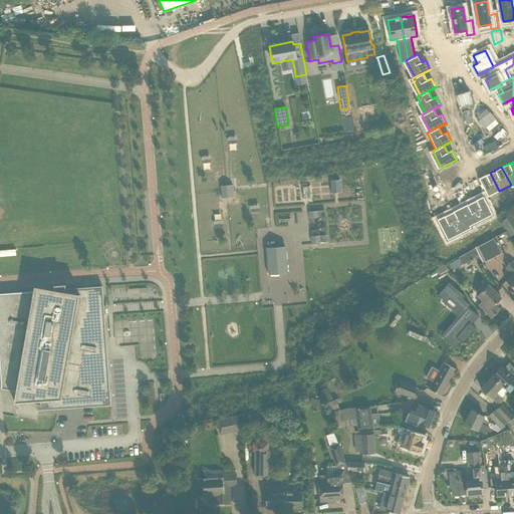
[(486,175),(479,179),(488,197),(499,191),(490,173),(486,175)]
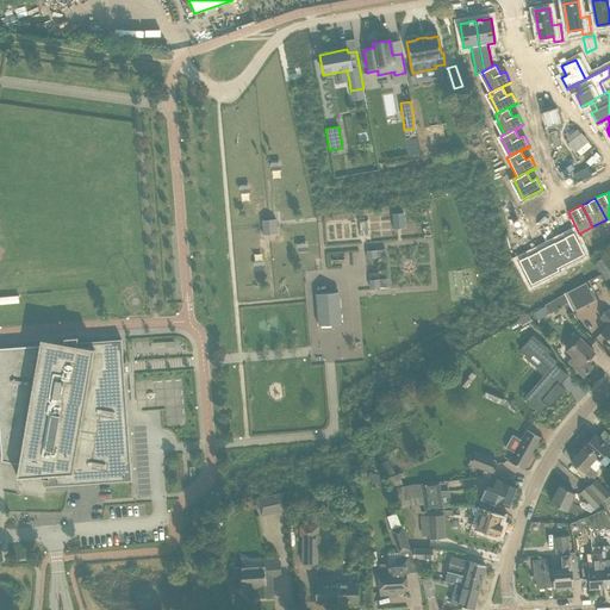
[(403,212),(391,212),(392,226),(404,226),(403,212)]
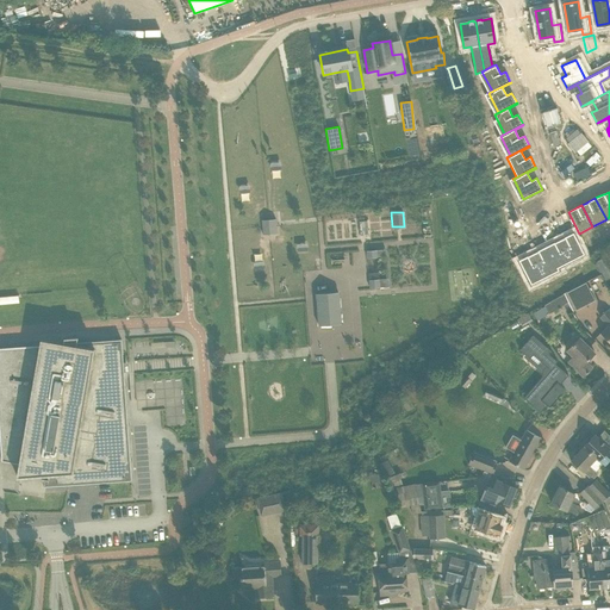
[(275,219),(261,221),(262,235),(277,234),(275,219)]
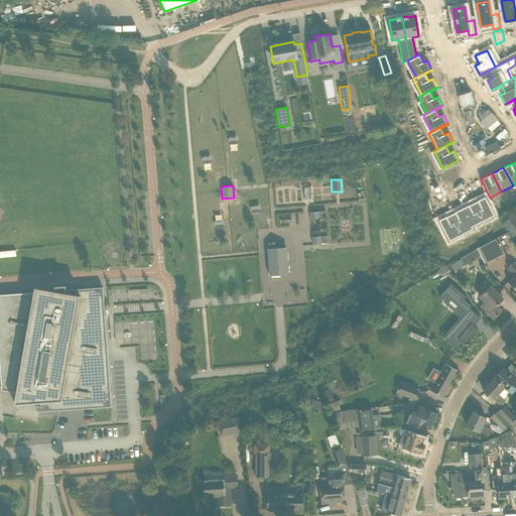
[(478,202),(474,204),(483,222),(494,216),(485,197),(478,201),(478,202)]
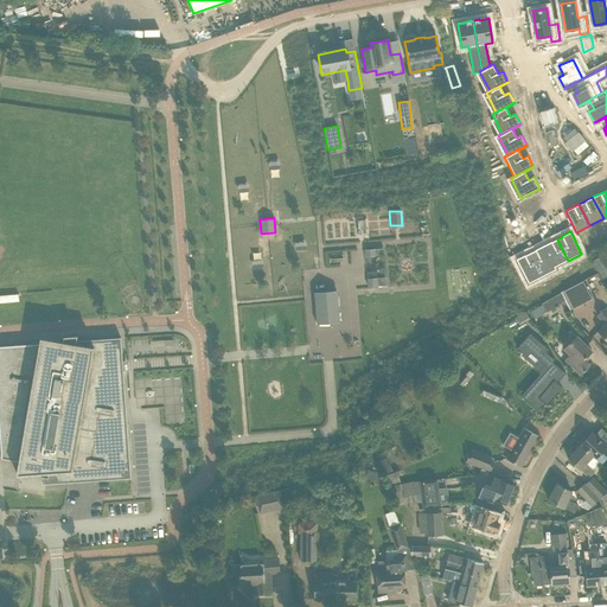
[(551,242),(543,246),(554,267),(568,261),(557,240),(551,242)]
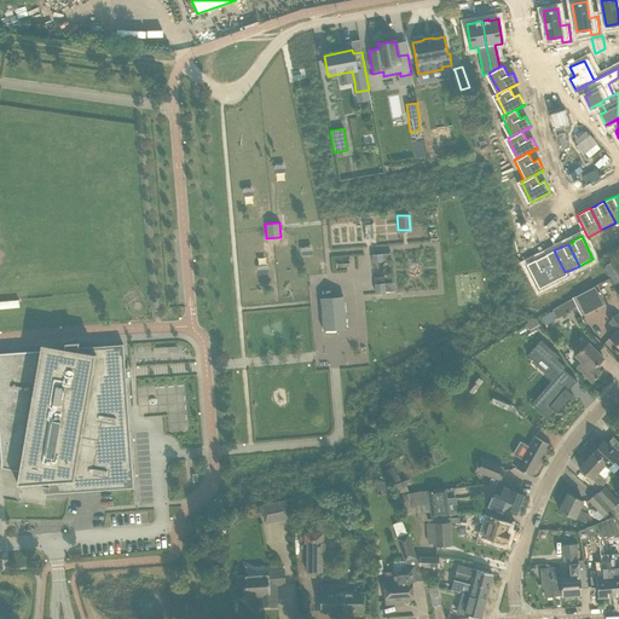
[(545,255),(541,258),(551,279),(565,272),(554,250),(545,255)]
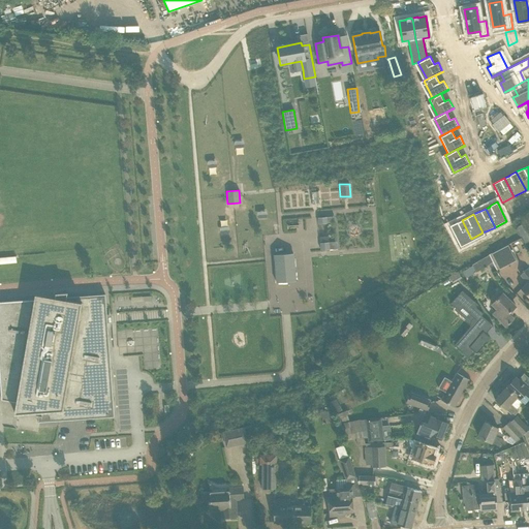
[(458,222),(449,226),(459,245),(471,239),(462,220),(458,222)]
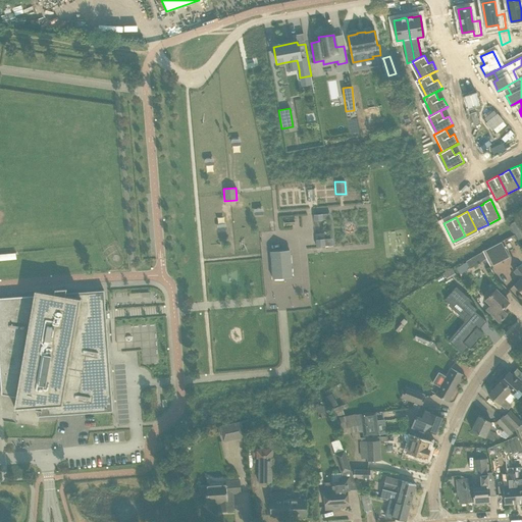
[(518,241),(521,238),(521,222),(520,218),(509,224),(518,241)]
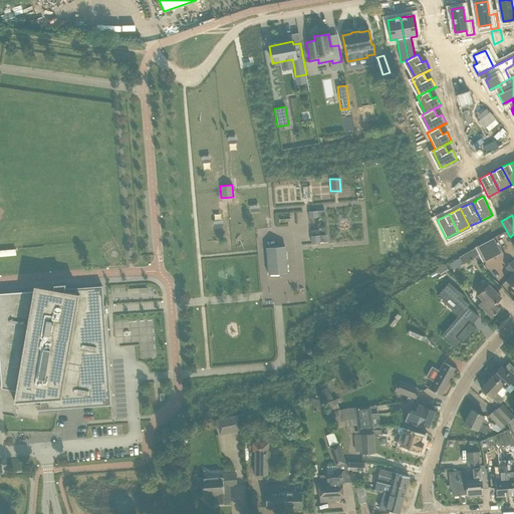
[(317,230),(310,230),(311,242),(327,241),(327,234),(317,234),(317,230)]
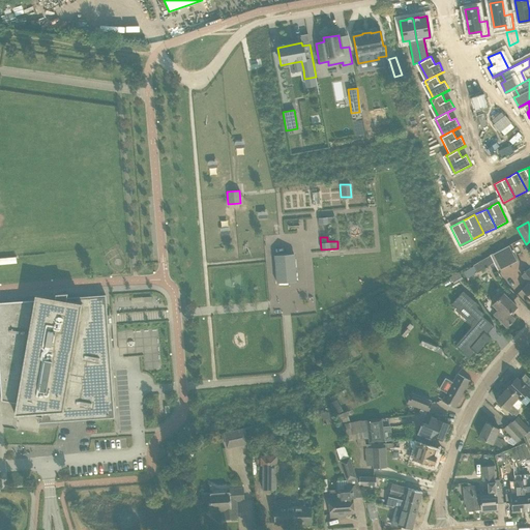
[(509,245),(493,255),(500,269),(517,261),(509,245)]
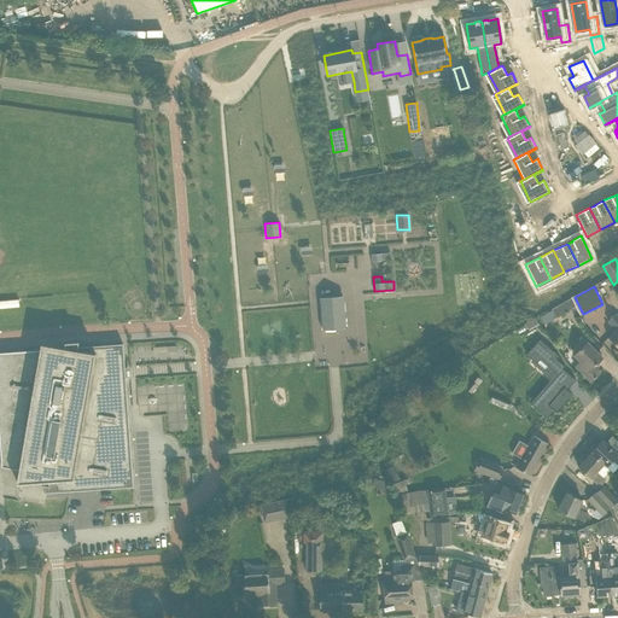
[(343,296),(320,298),(322,331),(347,328),(343,296)]
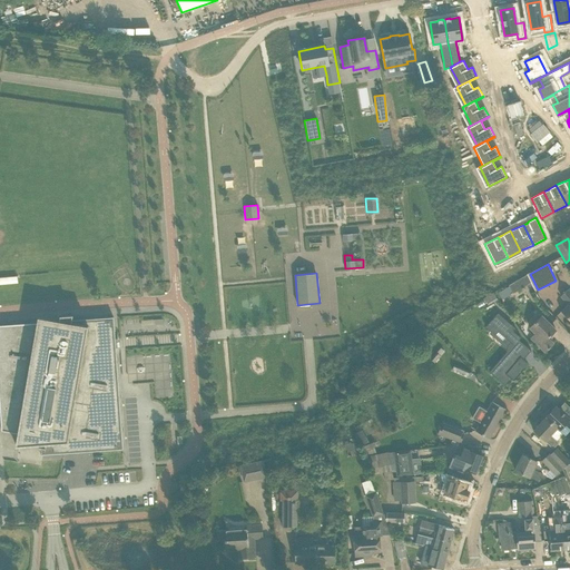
[(530,292),(533,290),(530,282),(527,274),(498,292),(502,300),(527,285),(530,292)]
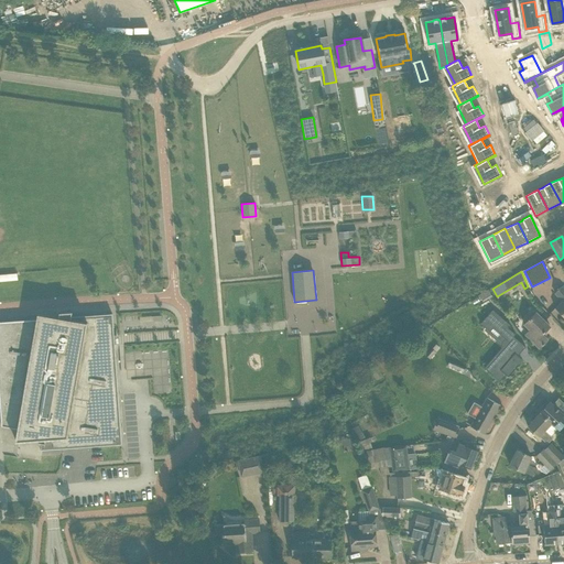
[(563,289),(562,286),(554,293),(562,301),(555,308),(563,317),(563,289)]
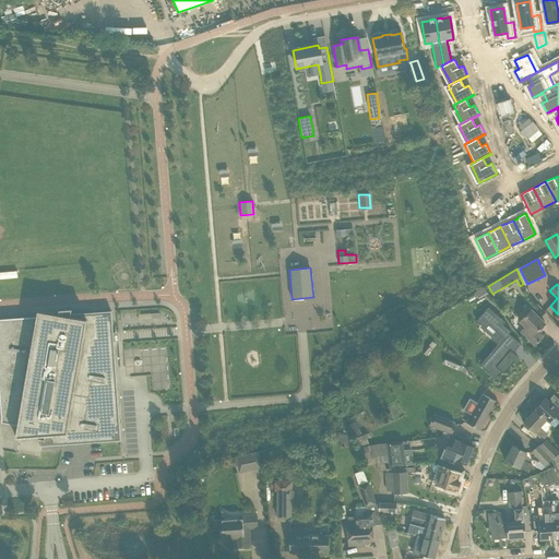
[(491,353),(490,352),(479,365),(495,378),(501,371),(503,373),(518,357),(512,353),(521,344),(509,333),(511,331),(503,325),(506,322),(488,307),(476,321),(485,329),(488,324),(496,331),(495,332),(495,333),(500,337),(498,340),(498,345),(491,353)]
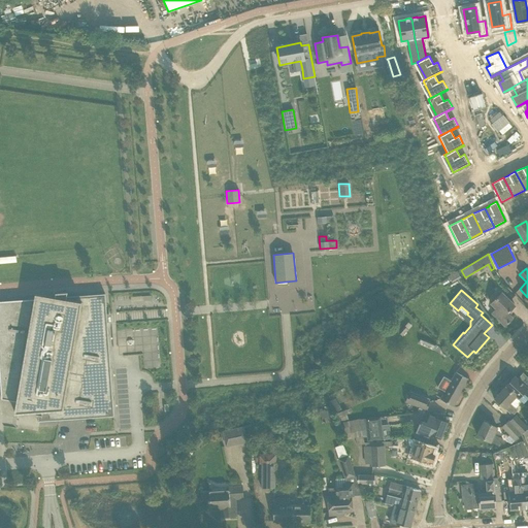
[(34,299),(0,301),(0,383),(1,399),(17,401),(14,413),(19,413),(34,411),(35,411),(34,414),(38,414),(40,415),(39,421),(60,420),(78,419),(94,417),(96,417),(111,416),(113,416),(107,327),(107,323),(106,322),(106,319),(106,315),(105,294),(66,297),(67,292),(67,291),(56,292),(55,297),(35,294),(34,299)]
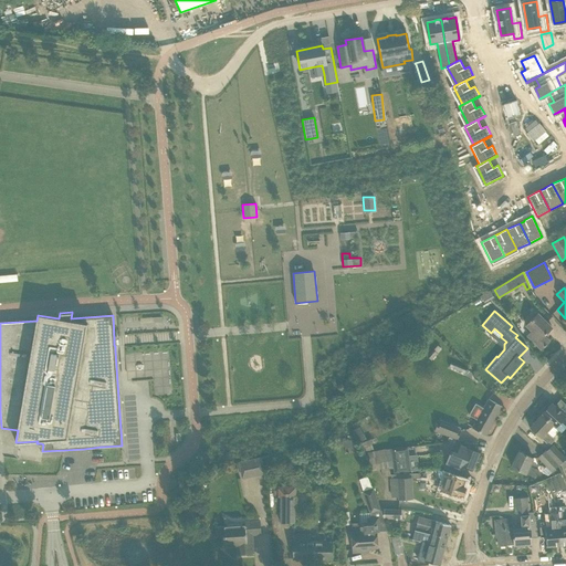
[(552,327),(544,320),(537,313),(525,326),(531,331),(526,336),(536,345),(541,349),(549,342),(543,336),(552,327)]
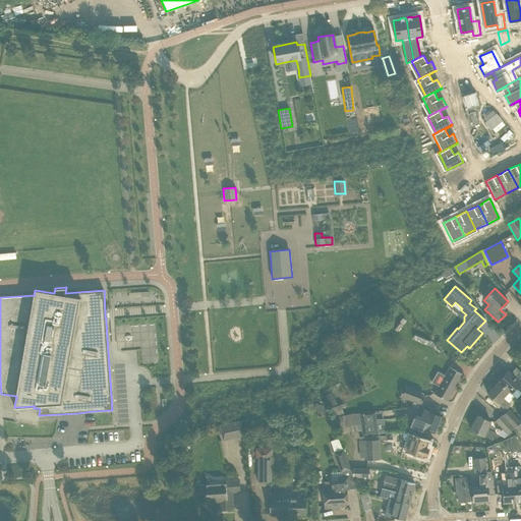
[(445,300),(444,301),(439,296),(436,300),(445,307),(449,303),(445,300)]
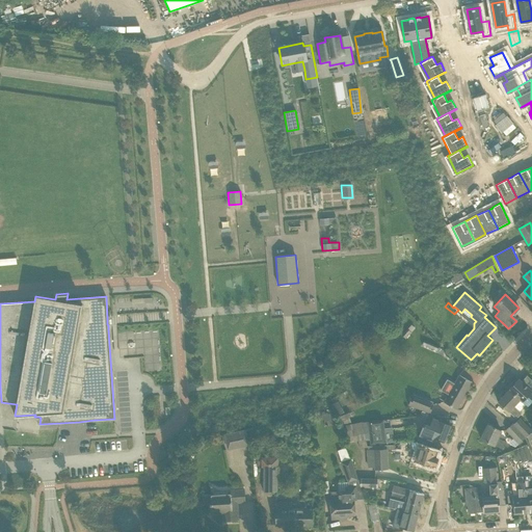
[(400,328),(396,327),(395,329),(399,331),(398,333),(406,337),(408,331),(400,328)]
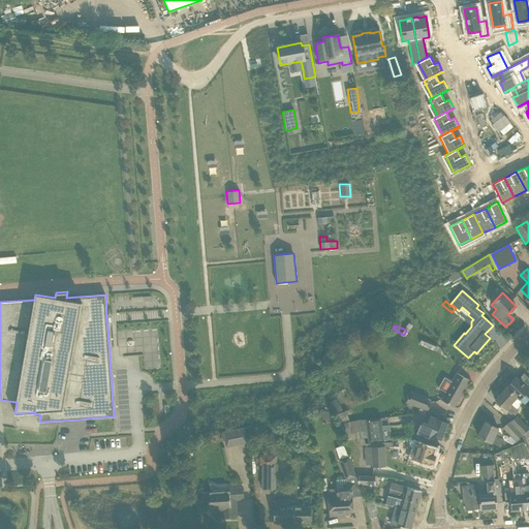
[(435,349),(436,345),(421,339),(419,343),(435,349)]
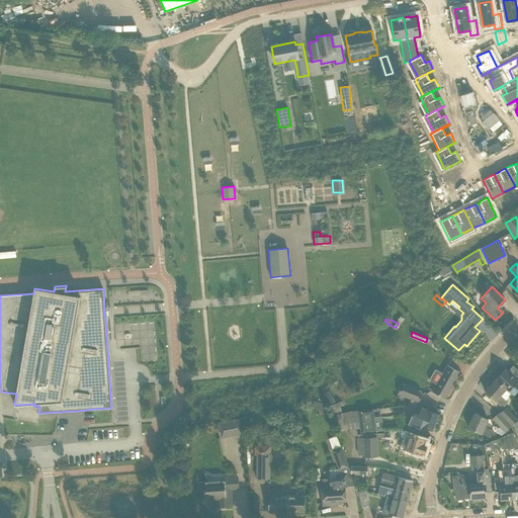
[(459,372),(450,367),(446,365),(441,373),(435,370),(429,380),(436,383),(431,392),(444,399),(459,372)]
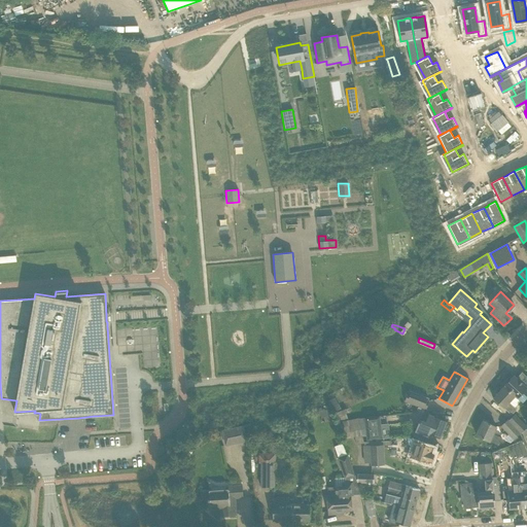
[(526,381),(524,385),(514,375),(503,386),(515,396),(517,398),(522,392),(526,395),(526,393),(526,381)]
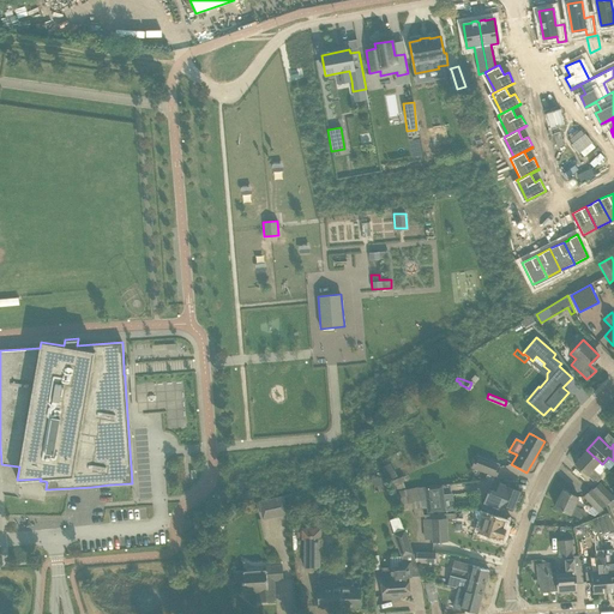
[(594,469),(600,462),(587,450),(575,464),(596,483),(602,476),(594,469)]
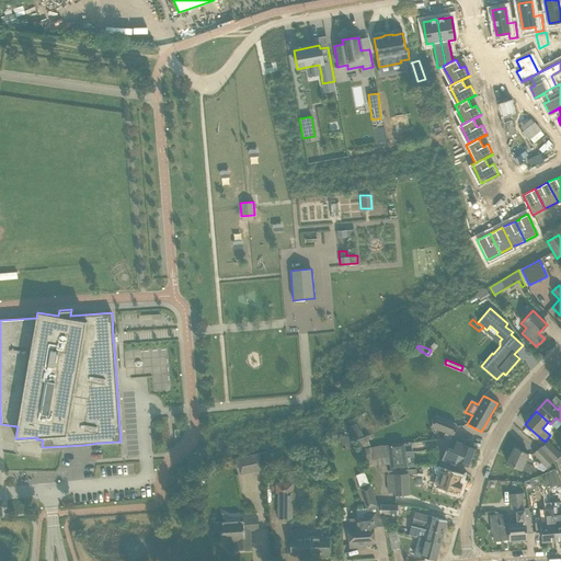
[(455,426),(456,424),(435,415),(432,427),(454,435),(457,426),(455,426)]
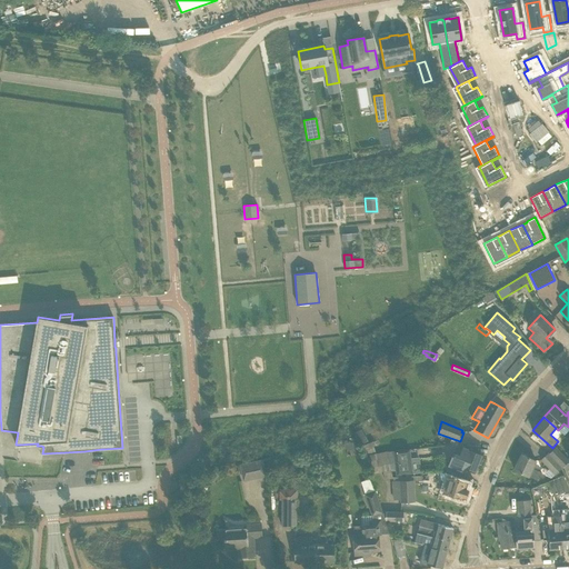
[(359,446),(368,441),(361,429),(353,433),(359,446)]
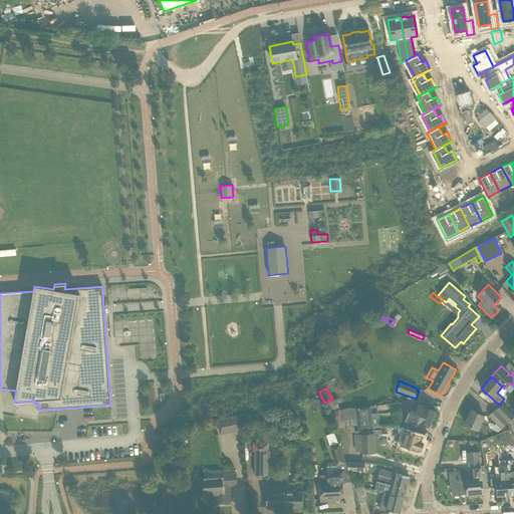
[(335,399),(327,402),(331,409),(338,406),(335,399)]
